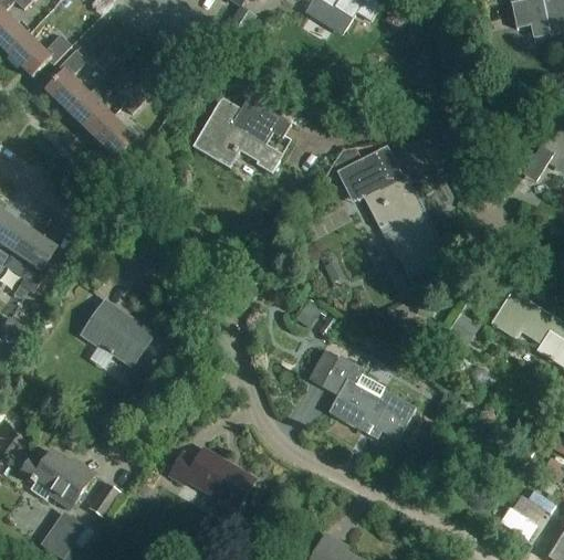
[(12,0),(0,0),(0,12),(3,10),(2,9),(10,0),(12,0)]
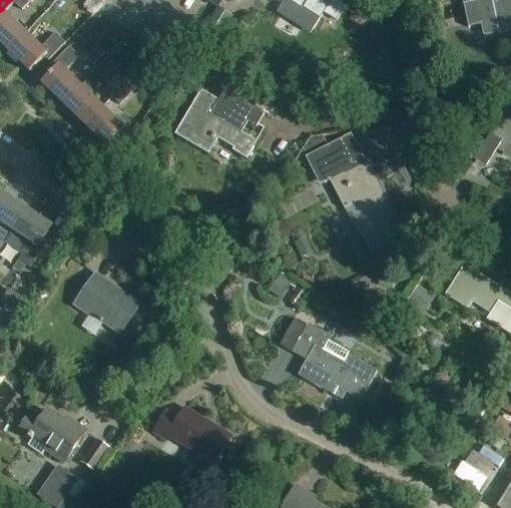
[(314,24),(327,32),(335,19),(346,2),(343,0),(292,0),(300,5),(318,17),(314,24)]
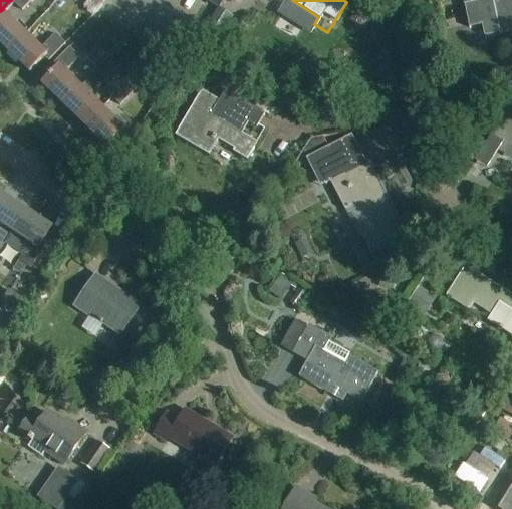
[(477,0),(463,3),(467,26),(479,24),(481,32),(497,29),(511,25),(511,0),(477,0)]
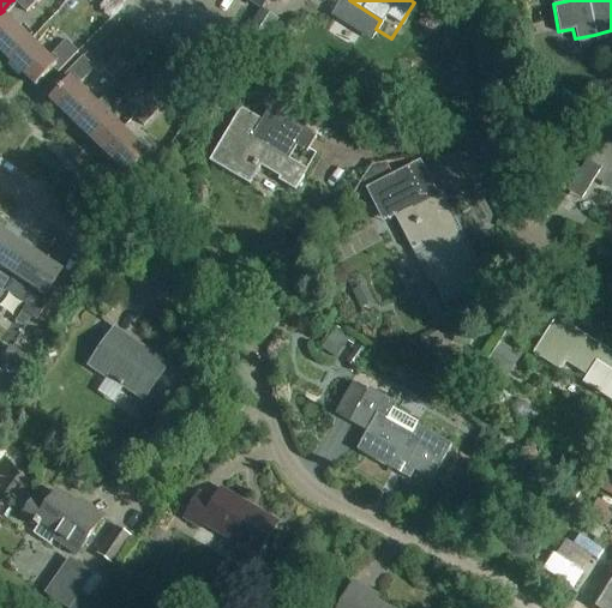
[(259,7),(245,29),(259,37),(275,12),(262,4),(259,7)]
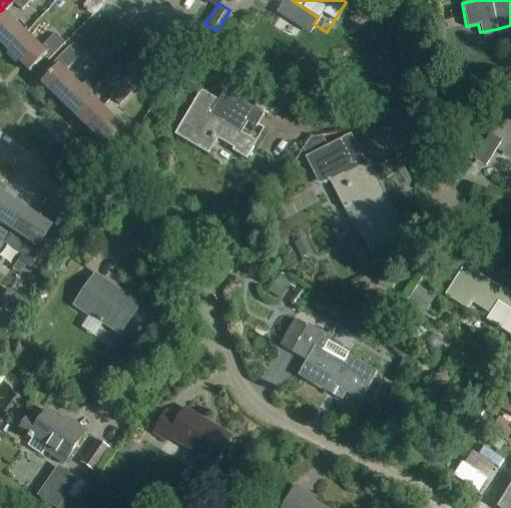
[(0,41),(7,48),(24,30),(3,9),(0,11),(0,41)]
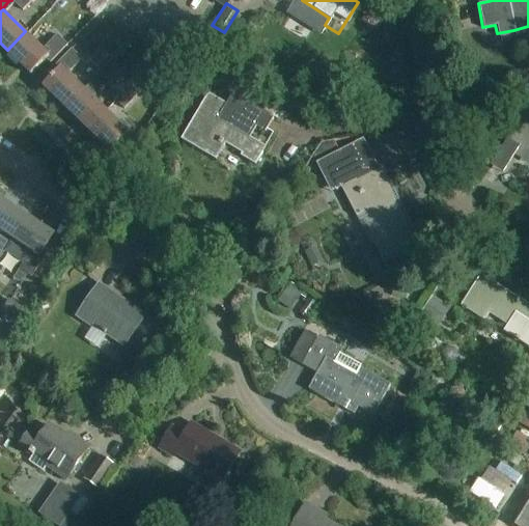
[(25,31),(7,50),(30,72),(45,56),(49,60),(66,43),(56,32),(43,47),(25,31)]
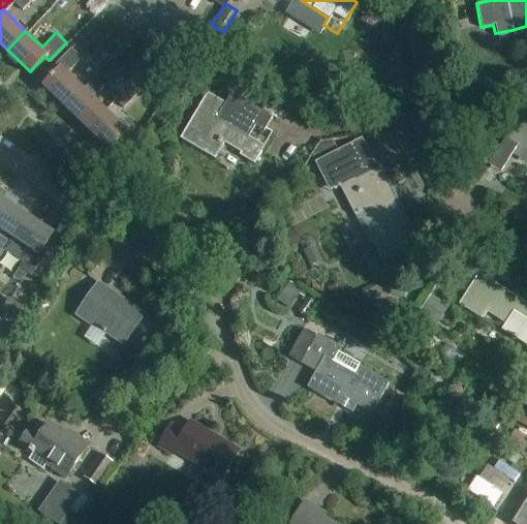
[(98,42),(90,51),(99,60),(107,51),(98,42)]
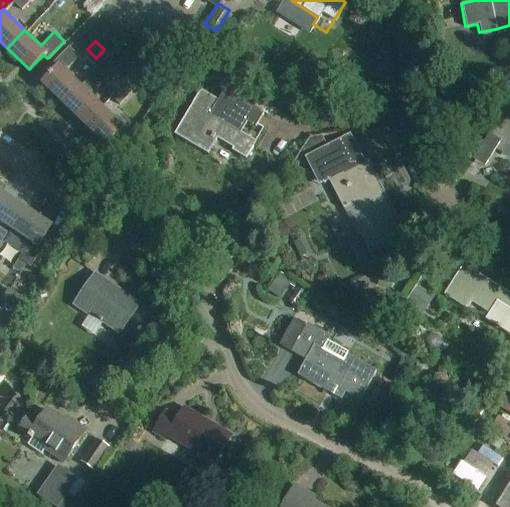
[(63,101),(80,84),(64,68),(78,54),(68,44),(51,62),(55,66),(41,80),(63,101)]
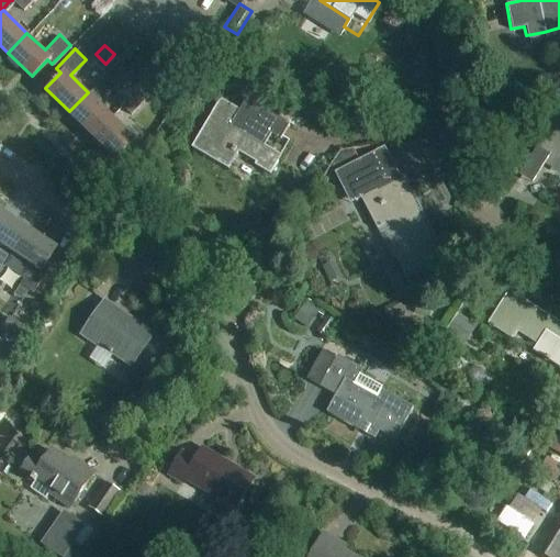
[(120,104),(142,84),(130,71),(109,93),(120,104)]
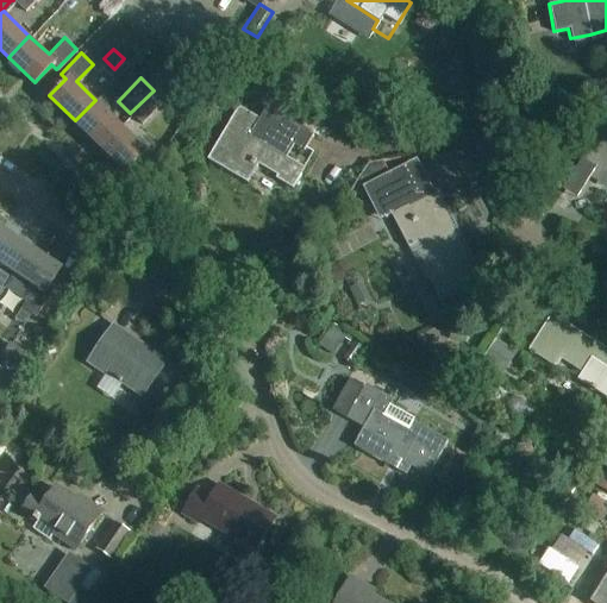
[(154,90),(130,113),(137,120),(161,98),(154,90)]
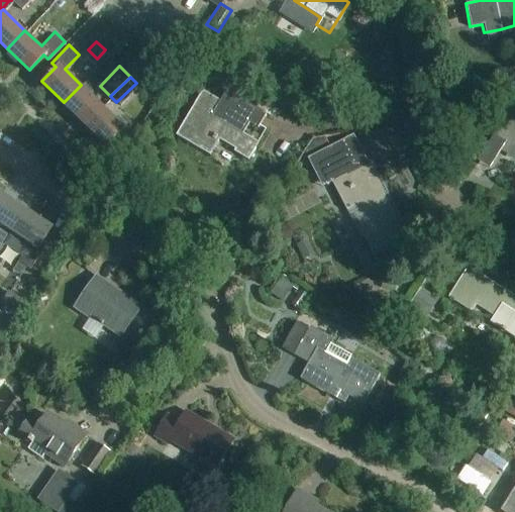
[(86,123),(103,105),(81,85),(64,102),(86,123)]
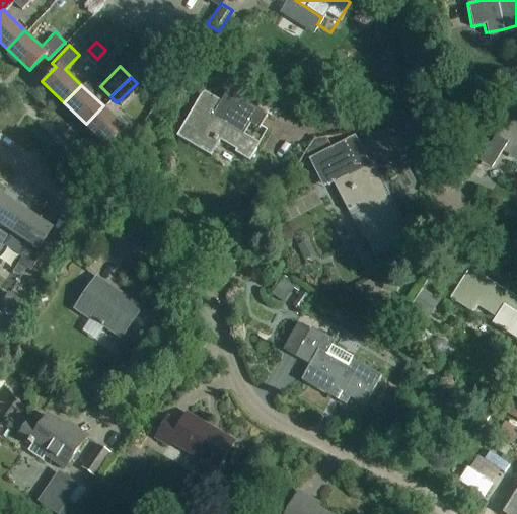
[(221,100),(204,89),(176,133),(210,153),(219,138),(235,148),(233,150),(247,159),(259,142),(237,129),(243,119),(257,128),(266,114),(227,90),(221,100)]
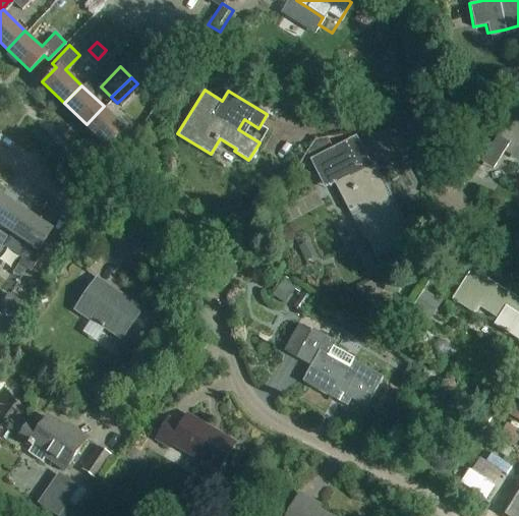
[(104,106),(87,124),(108,146),(126,127),(104,106)]
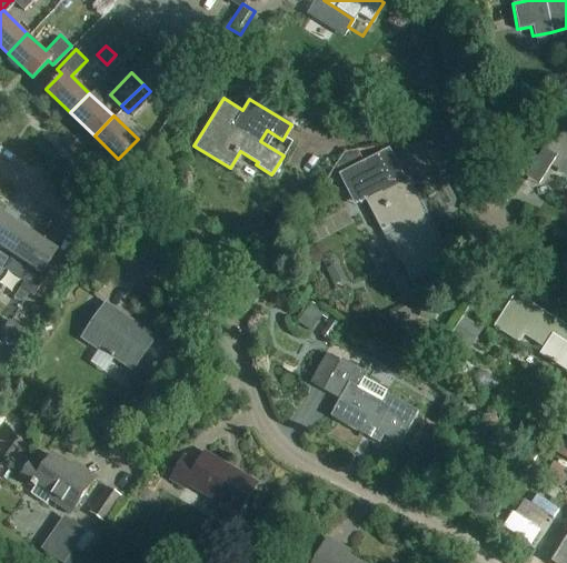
[(566,132),(557,126),(541,149),(563,162),(566,154),(566,132)]
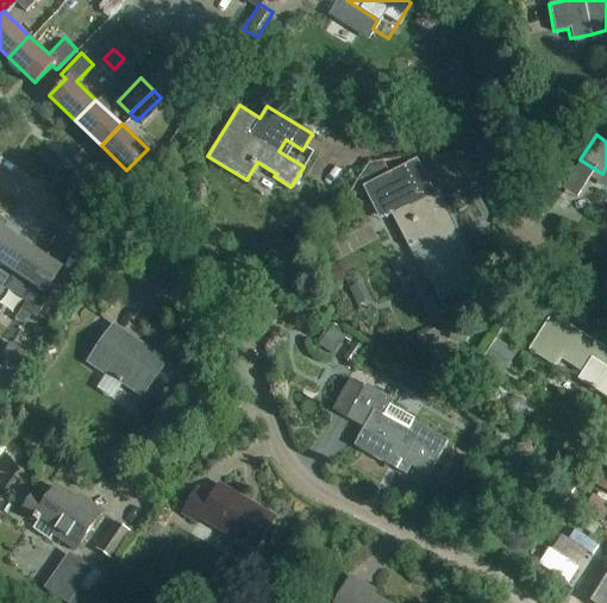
[(394,218),(395,220),(408,244),(425,236),(442,268),(429,275),(439,297),(482,275),(437,187),(435,188),(425,193),(417,198),(408,181),(400,186),(393,171),(392,169),(388,170),(368,181),(363,183),(371,200),(375,199),(383,214),(390,211),(394,218)]
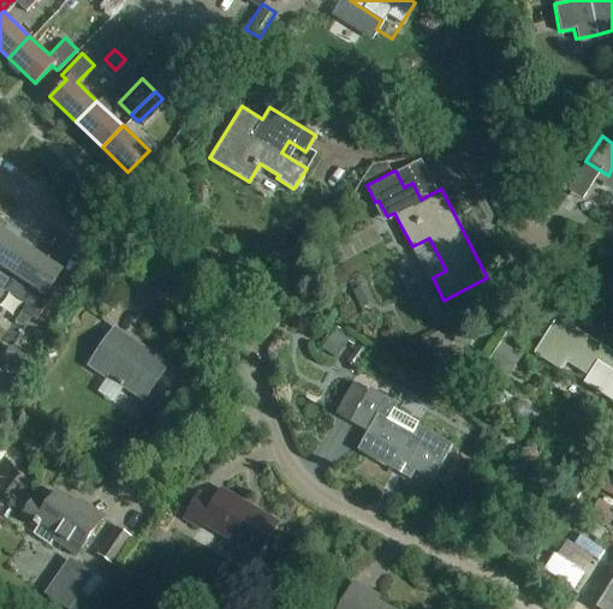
[(584,227),(608,204),(593,187),(569,210),(584,227)]
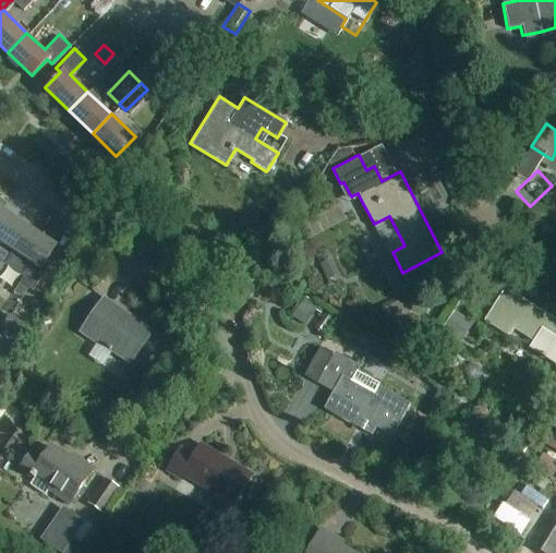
[(10,249),(26,226),(0,208),(0,242),(0,264),(1,262),(3,260),(10,249)]
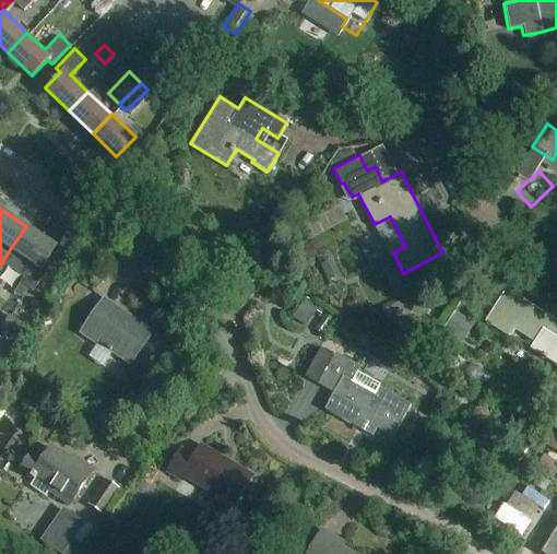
[(345,247),(362,240),(350,212),(333,219),(345,247)]
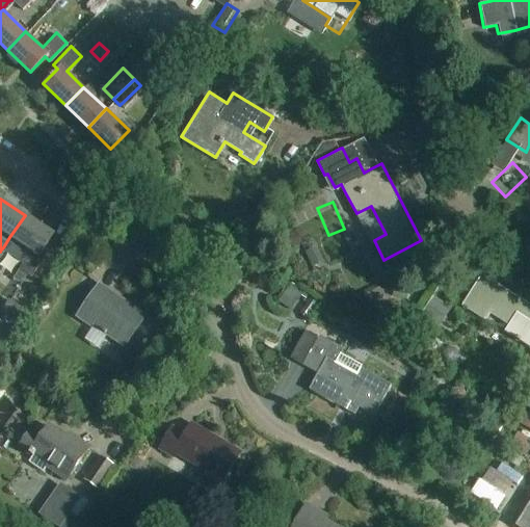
[(9,237),(3,247),(21,260),(16,267),(29,275),(44,255),(37,251),(50,233),(25,215),(9,237)]
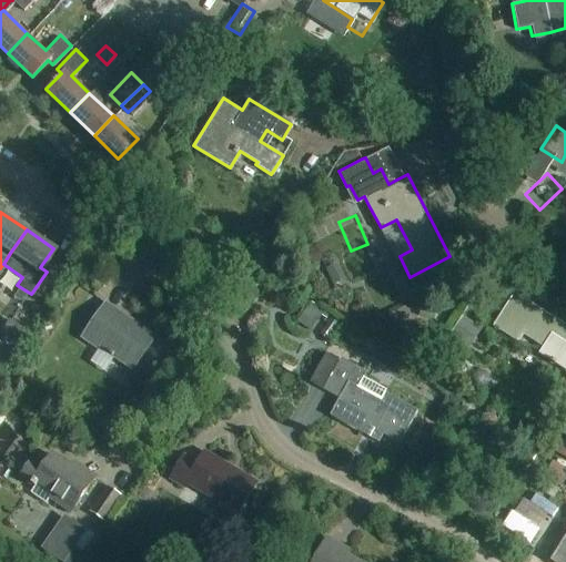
[(565,324),(512,290),(492,324),(517,339),(522,330),(543,344),(538,350),(565,367),(565,380),(565,382),(565,324)]
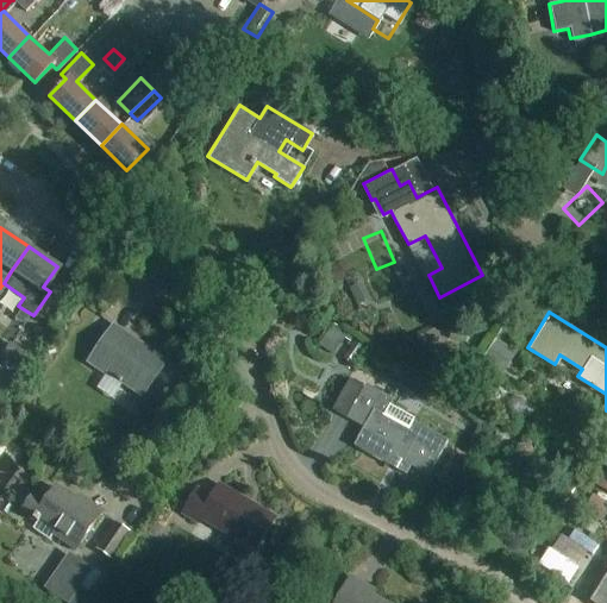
[(142,393),(166,359),(113,322),(88,359),(102,370),(105,366),(142,393)]
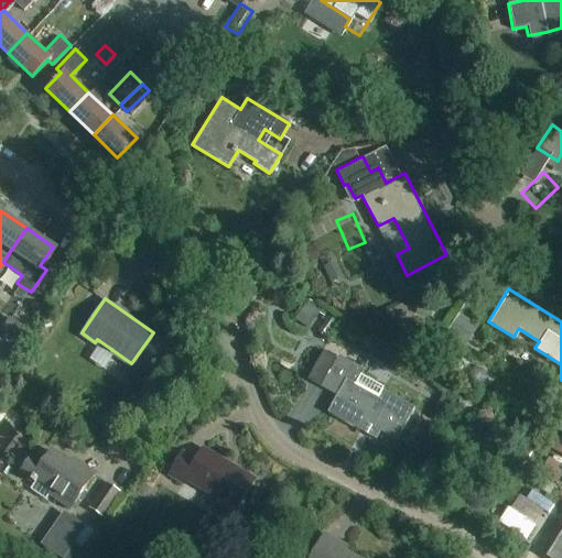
[(303,301),(293,315),(306,324),(316,309),(303,301)]
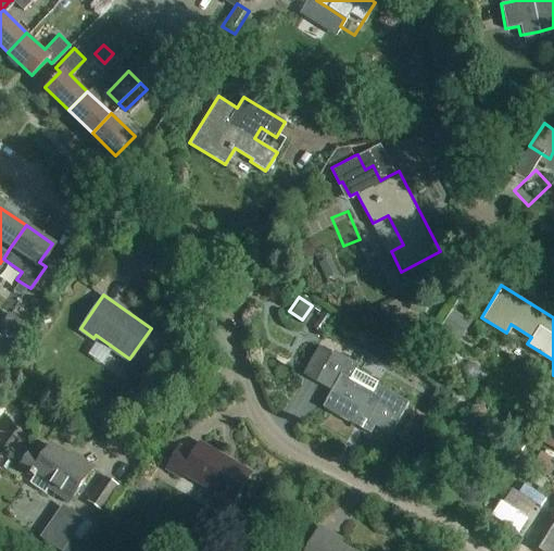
[(451,310),(441,325),(457,335),(467,320),(451,310)]
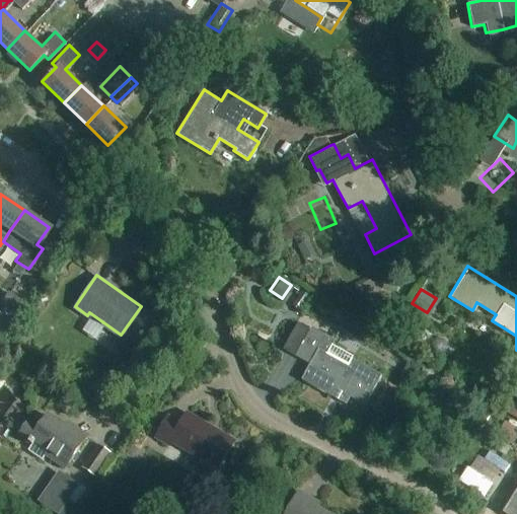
[(0,307),(9,314),(19,298),(7,290),(0,299),(0,307)]
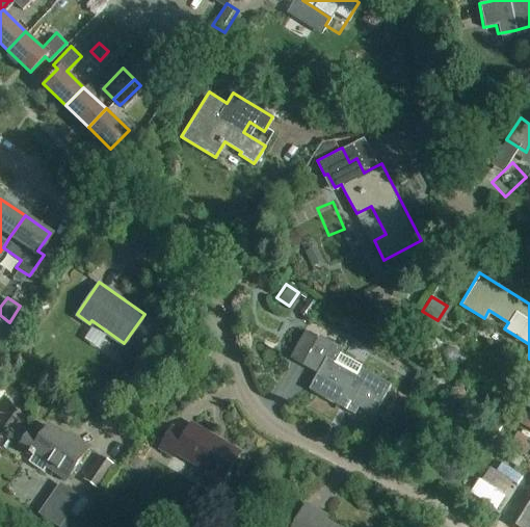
[(318,334),(317,337),(303,330),(290,357),(302,364),(317,371),(309,387),(354,411),(359,404),(373,413),(390,381),(360,366),(361,362),(340,350),(342,347),(318,334)]
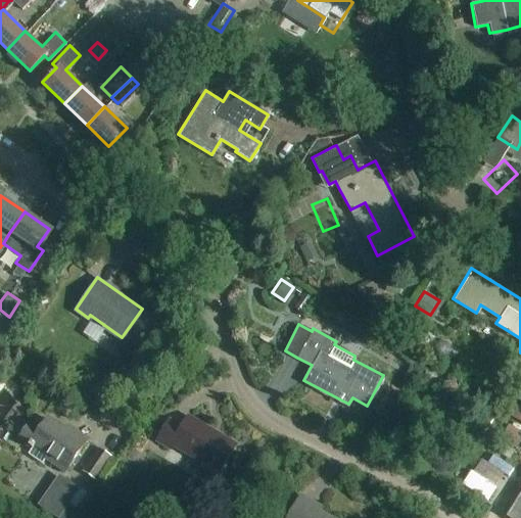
[(237,442),(189,414),(183,424),(169,417),(156,438),(171,446),(173,443),(203,461),(197,470),(215,480),(237,442)]
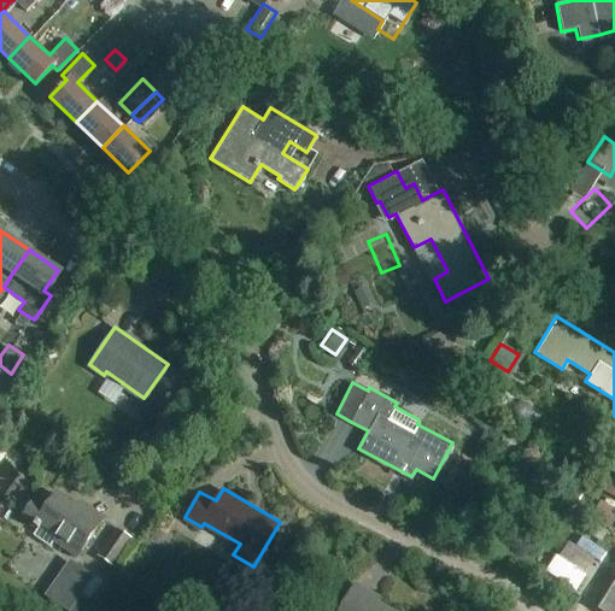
[(86,512),(56,491),(47,504),(35,495),(21,515),(36,526),(33,532),(50,544),(53,538),(76,553),(103,516),(89,506),(86,512)]
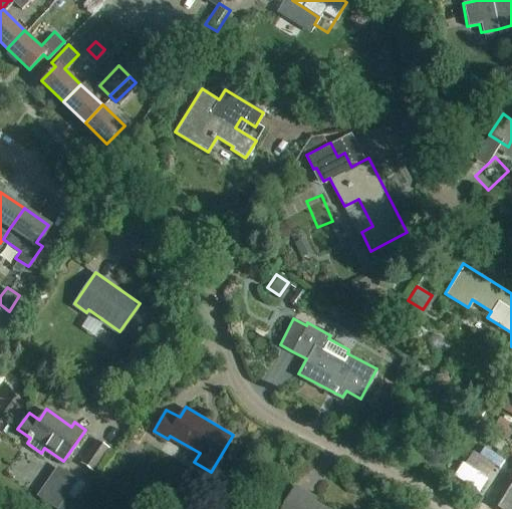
[(504,437),(511,426),(511,425),(497,415),(489,426),(504,437)]
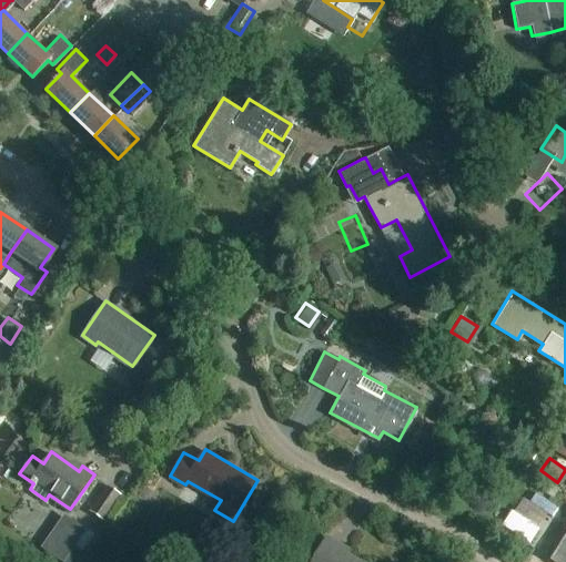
[(0,499),(32,515),(41,499),(2,480),(0,483),(0,499)]
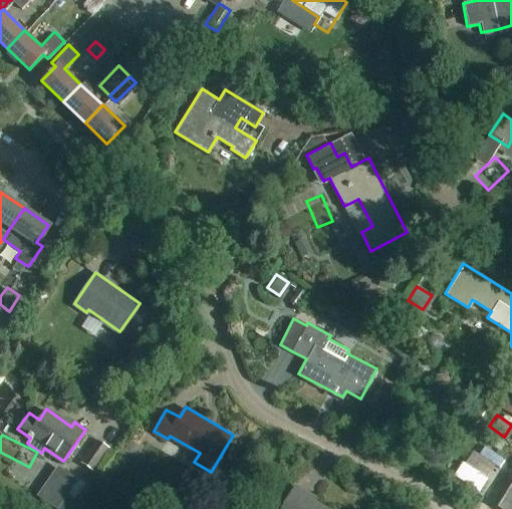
[(93,470),(108,447),(93,437),(78,460),(93,470)]
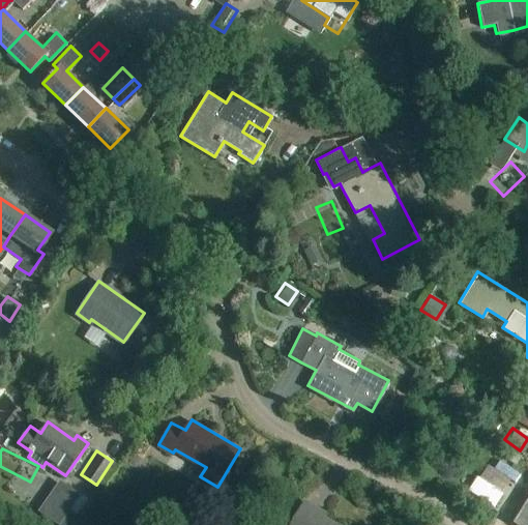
[(67,485),(46,516),(57,523),(78,492),(67,485)]
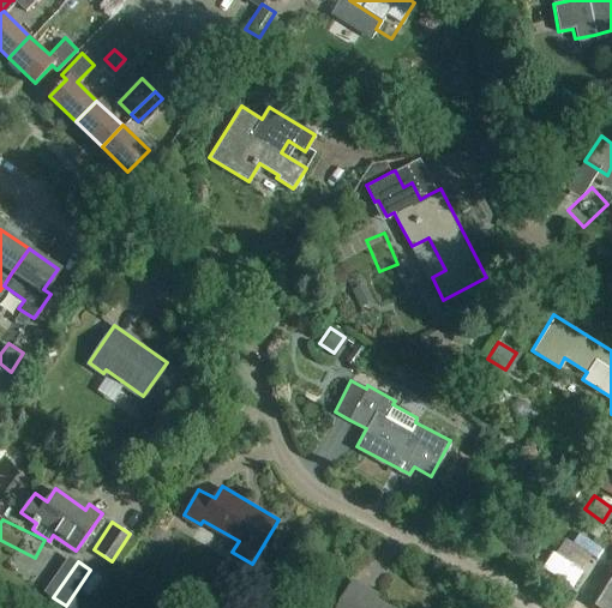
[(389,607),(363,593),(366,587),(352,579),(335,607),(389,607)]
